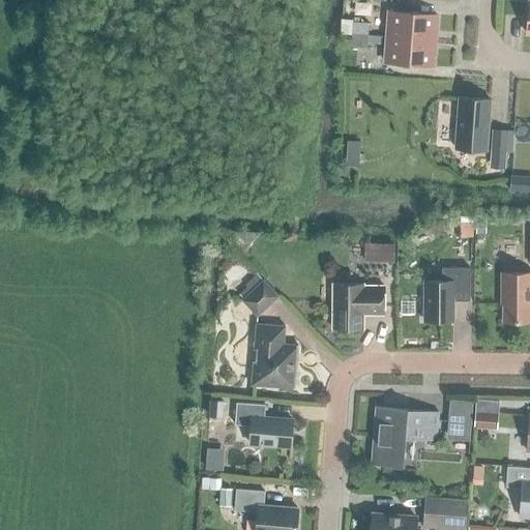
[(389,11),(387,37),(434,40),(436,15),(389,11)]
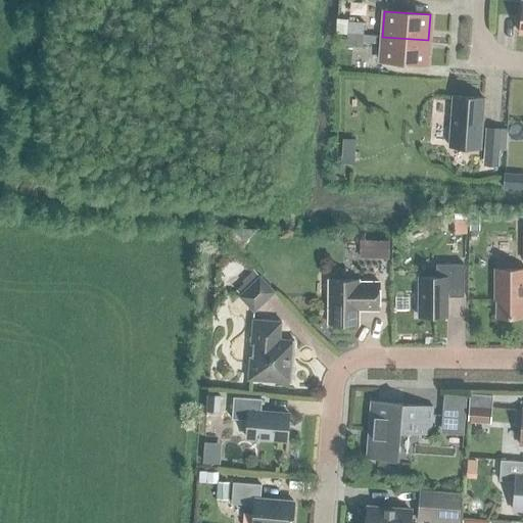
[(364,24),(347,21),(346,34),(363,36),(364,24)]
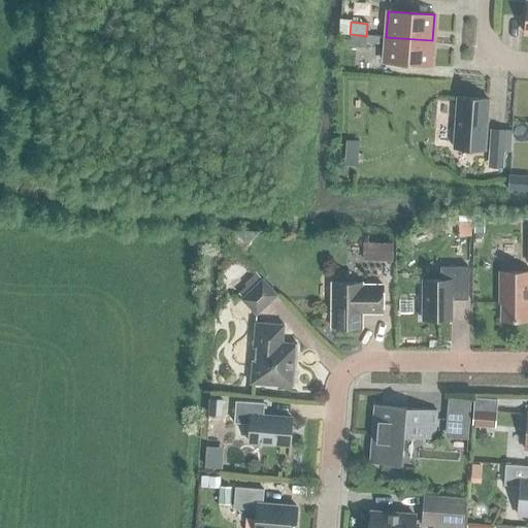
[(365,48),(366,36),(350,34),(349,46),(365,48)]
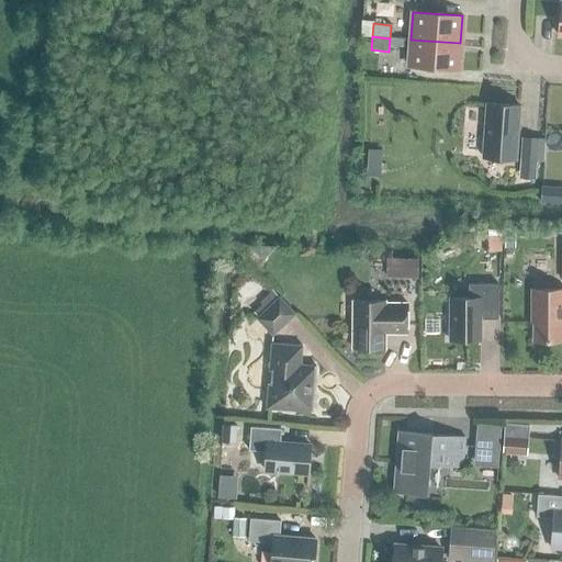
[(411,40),(408,67),(458,71),(460,43),(411,40)]
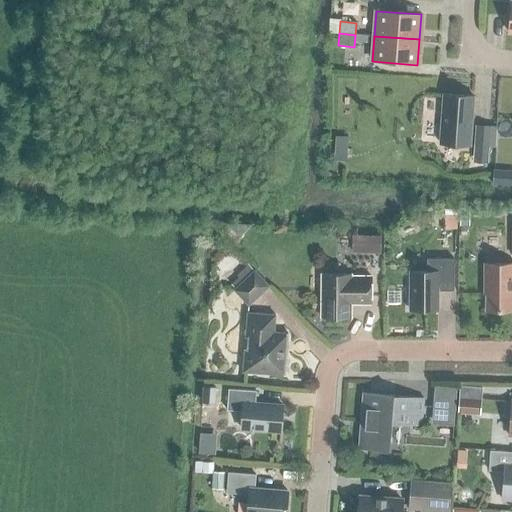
[(439,144),(469,146),(473,96),(443,94),(439,144)]
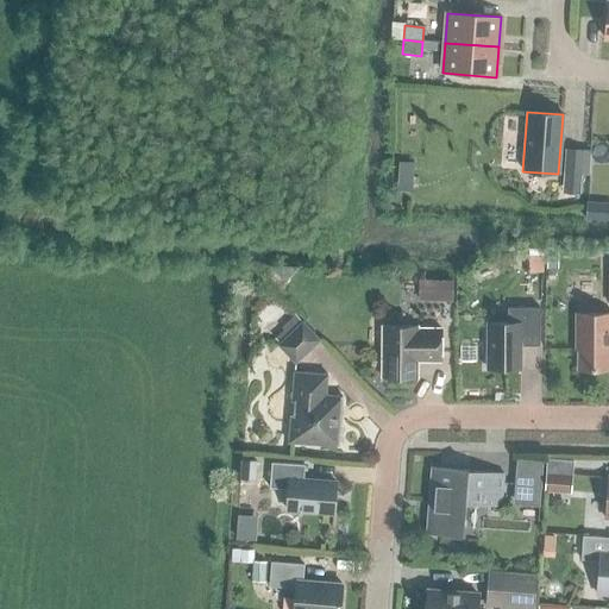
[(581,175),(583,150),(565,149),(562,194),(579,195),(581,175)]
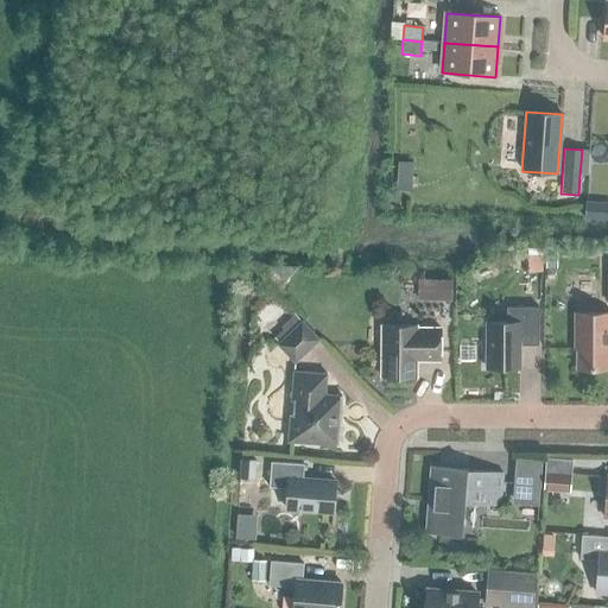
[(397,177),(396,191),(410,191),(411,177),(397,177)]
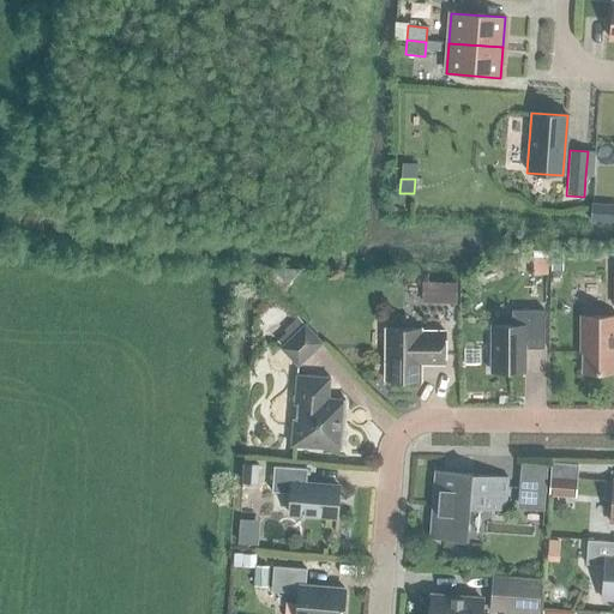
[(552,256),(552,271),(563,271),(563,256),(552,256)]
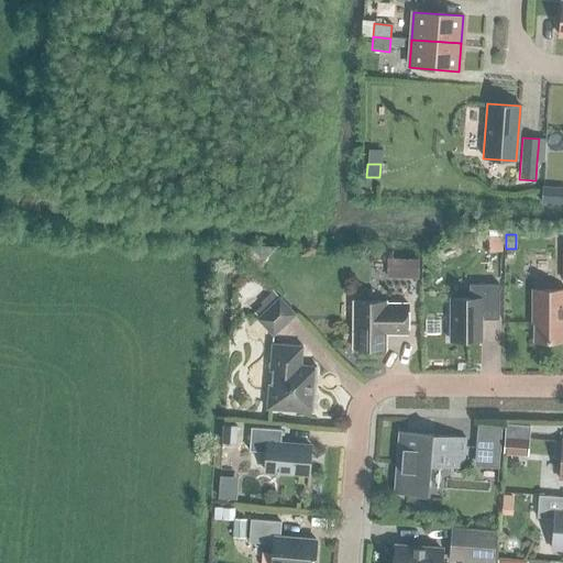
[(488,252),(503,252),(503,235),(488,235),(488,252)]
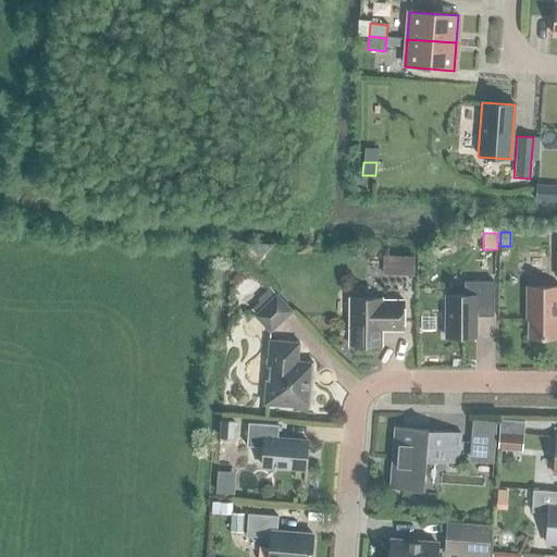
[(395,275),(413,276),(415,256),(395,256),(395,275)]
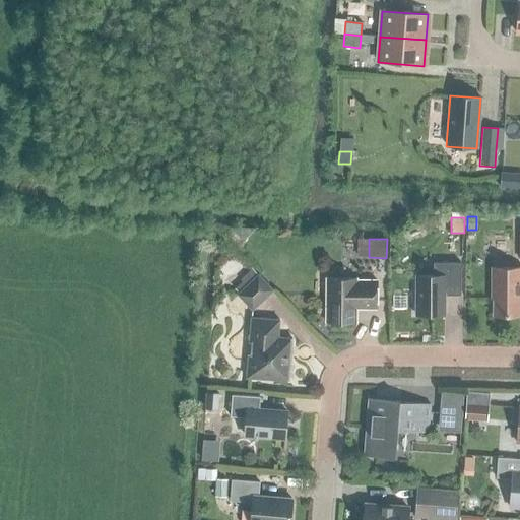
[(415,276),(415,315),(444,315),(444,296),(460,296),(460,263),(433,263),(433,276),(415,276)]
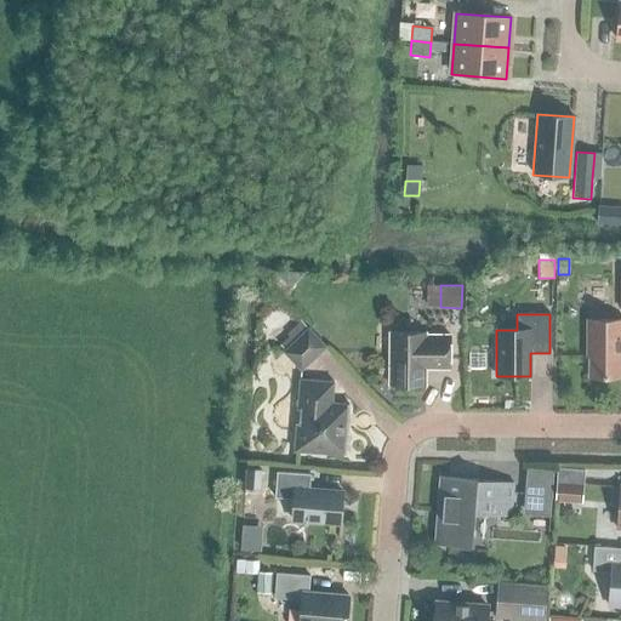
[(588,357),(588,377),(620,377),(620,358),(620,357),(620,320),(587,320),(587,357),(588,357)]
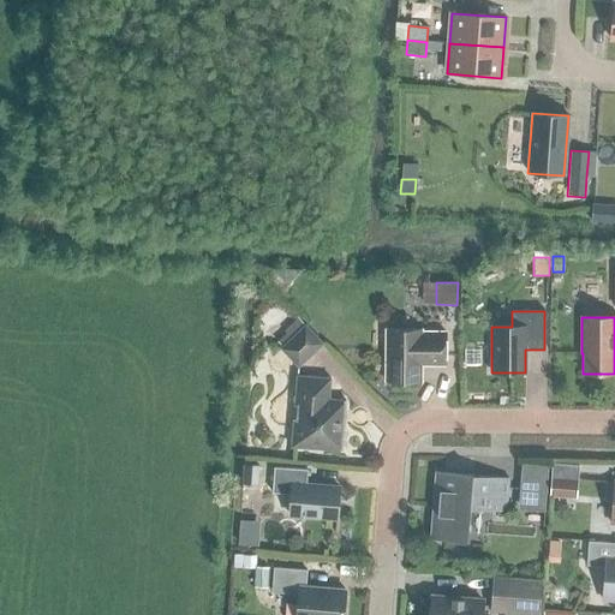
[(280,348),(298,368),(322,344),(305,326),(280,348)]
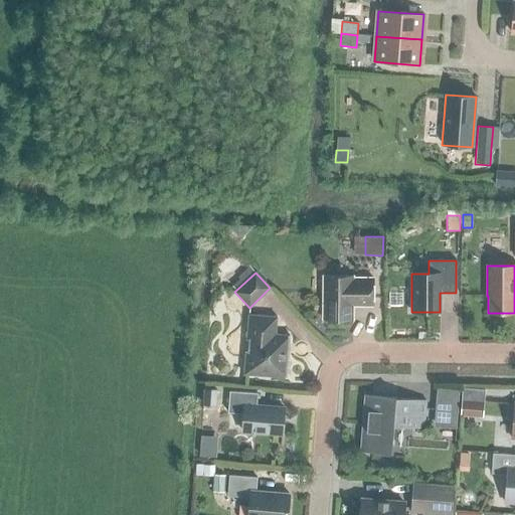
[(323,319),(352,319),(352,306),(372,306),(372,279),(352,279),(352,277),(324,277),(323,319)]
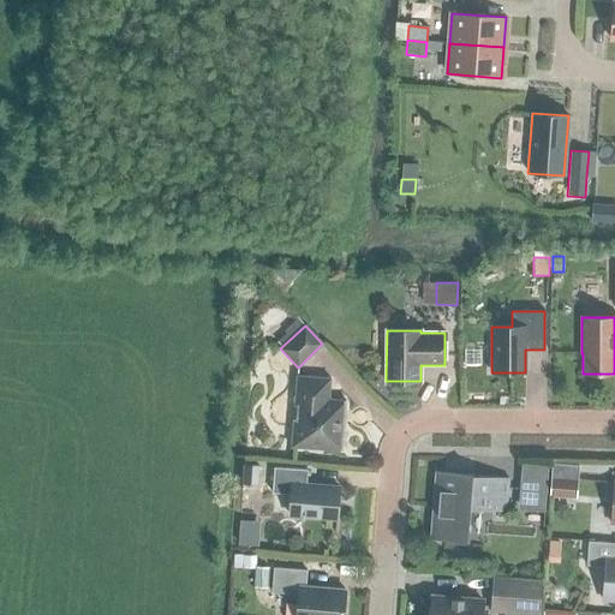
[(291,447),(341,452),(345,401),(328,400),(330,378),(297,376),(294,406),(298,406),(297,421),(293,421),(291,447)]
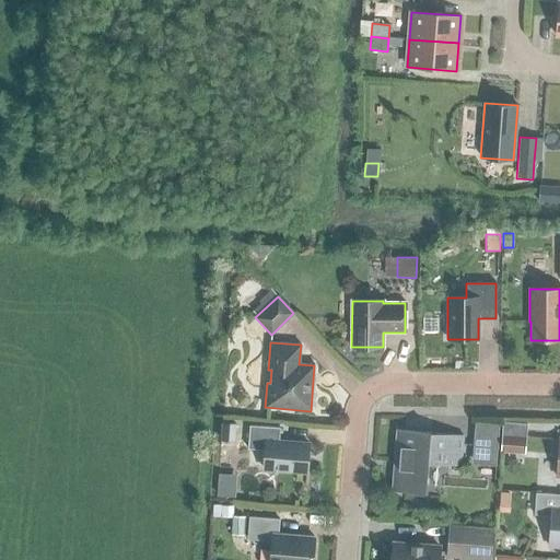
[(221,423),(220,441),(234,442),(235,424),(221,423)]
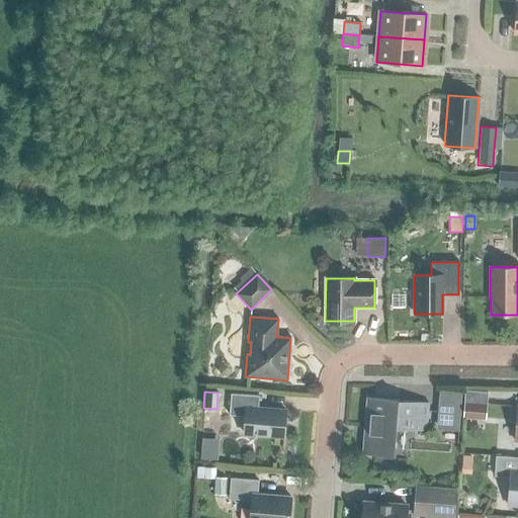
[(487,393),(464,392),(462,419),(473,420),(475,404),(487,405),(487,393)]
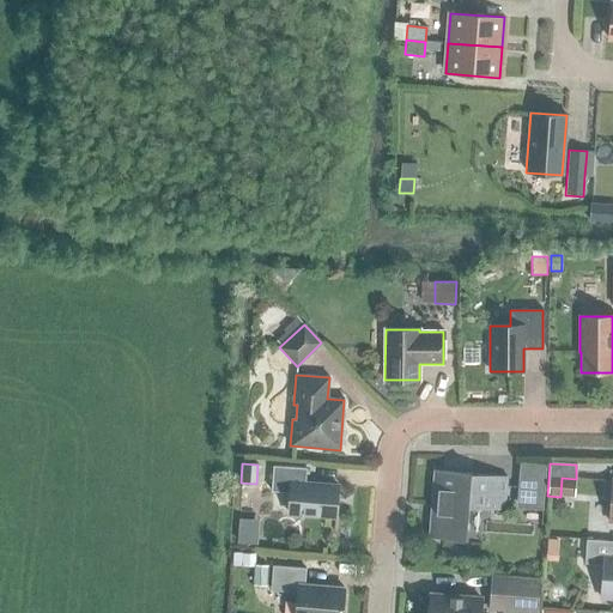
[(289,514),(335,517),(338,486),(305,484),(307,468),(273,466),(271,492),(290,493),(289,514)]
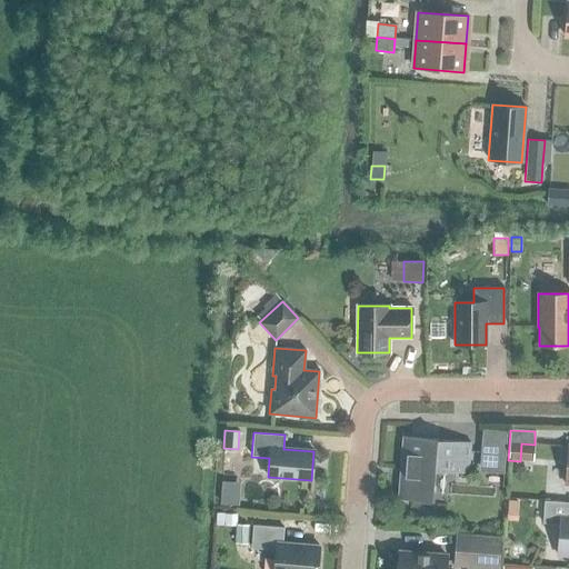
[(468,473),(470,442),(403,438),(397,516),(398,517),(400,498),(431,500),(433,471),(468,473)]
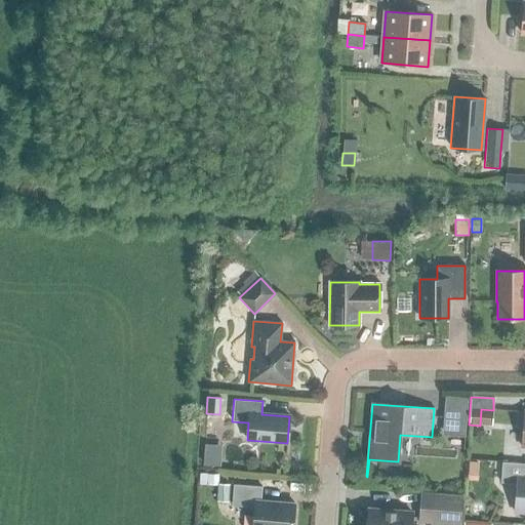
[(524,463),(501,462),(500,483),(517,484),(515,513),(524,513),(524,463)]
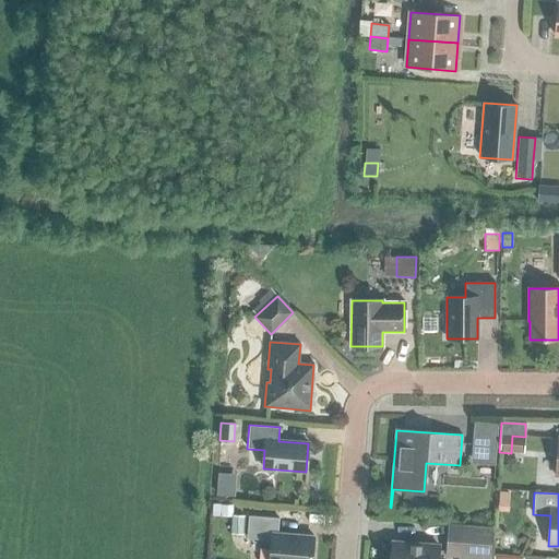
[(509,501),(499,501),(498,511),(509,511),(509,501)]
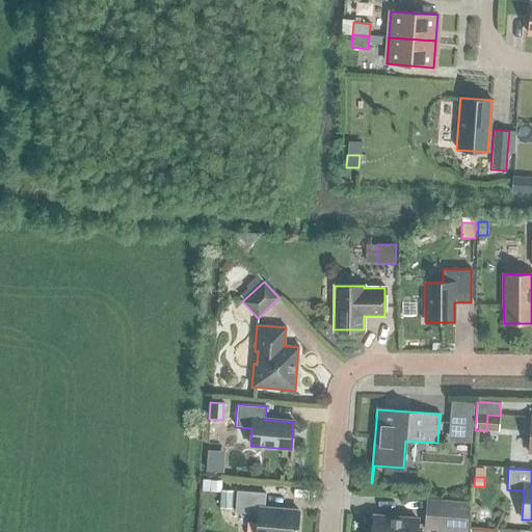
[(232,491),(220,490),(219,508),(231,508),(232,491)]
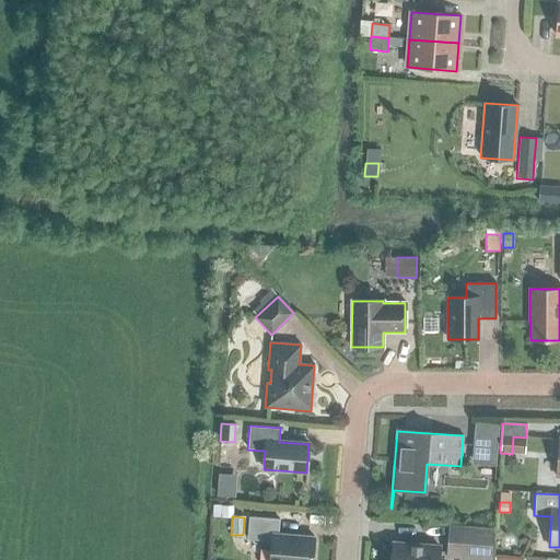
[(271,541),(269,559),(312,559),(314,538),(278,535),(279,520),(249,517),(247,539),(271,541)]
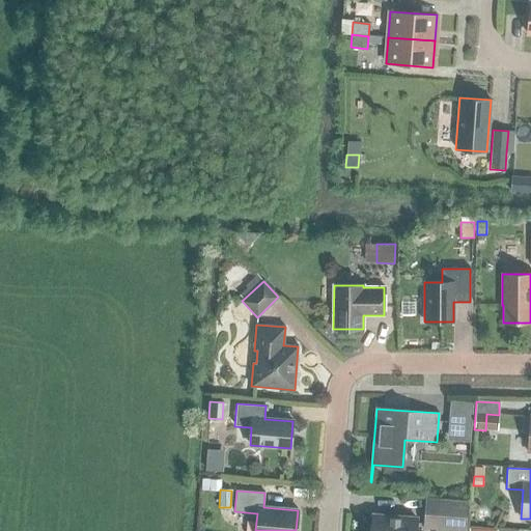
[(422,528),(452,530),(465,530),(468,501),(424,498),(422,528)]
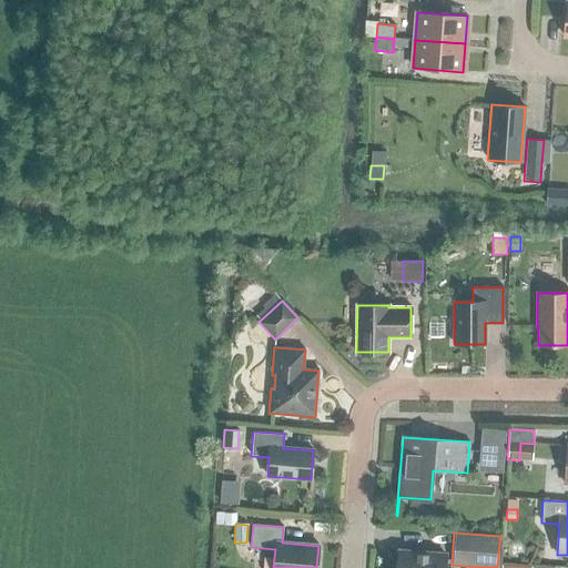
[(397,567),(444,567),(445,555),(399,551),(397,567)]
